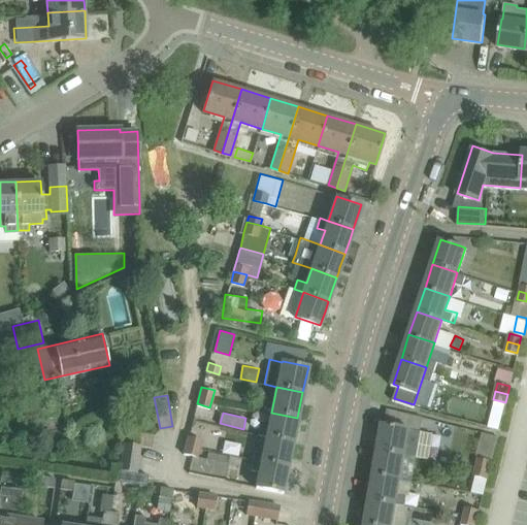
[(293,443),(297,418),(271,413),(267,436),(293,443)]
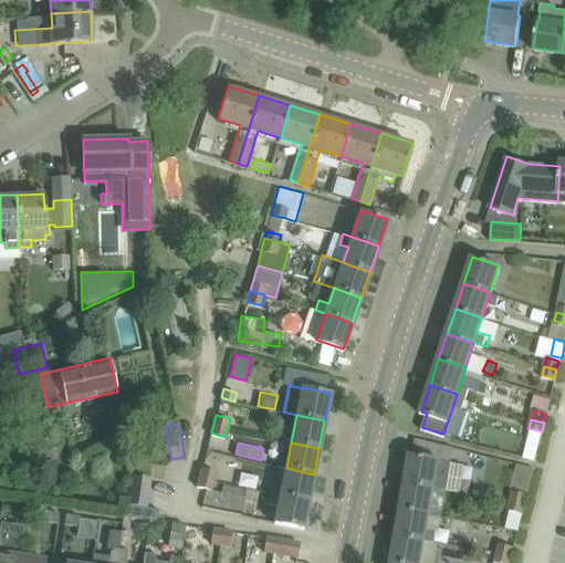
[(452,461),(432,458),(410,454),(406,481),(447,489),(452,461)]
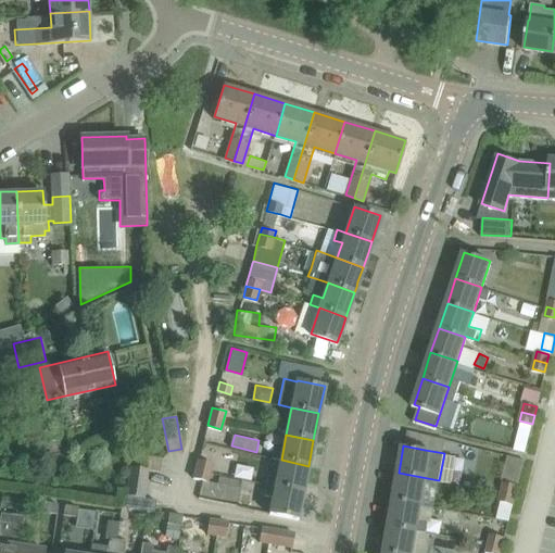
[(160,469),(161,456),(135,452),(133,465),(160,469)]
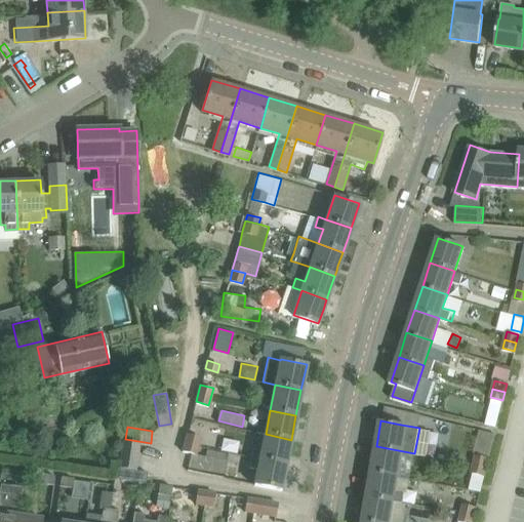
[(188,433),(183,450),(195,453),(200,436),(188,433)]
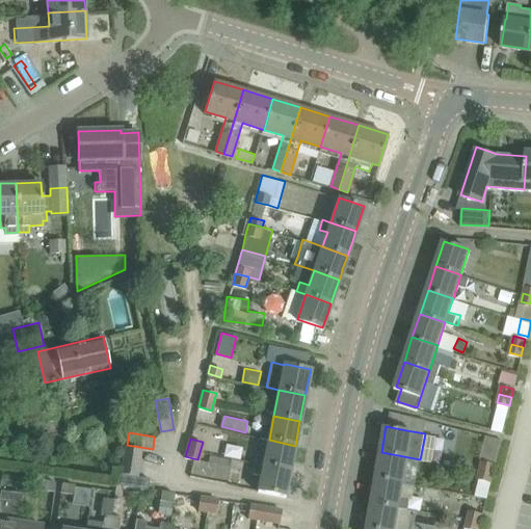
[(290,470),(295,446),(269,440),(264,465),(290,470)]
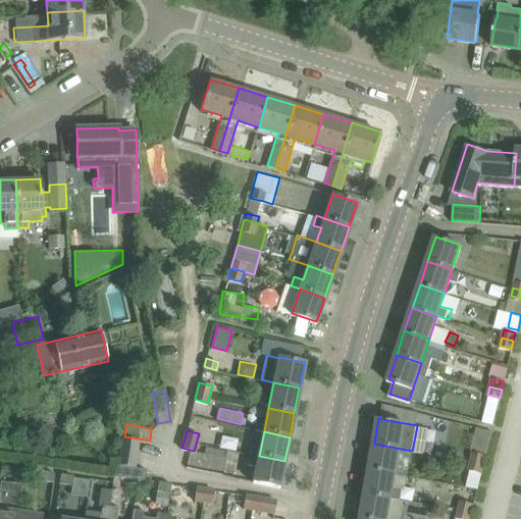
[(147,468),(135,466),(139,439),(122,437),(119,464),(117,473),(146,478),(147,468)]
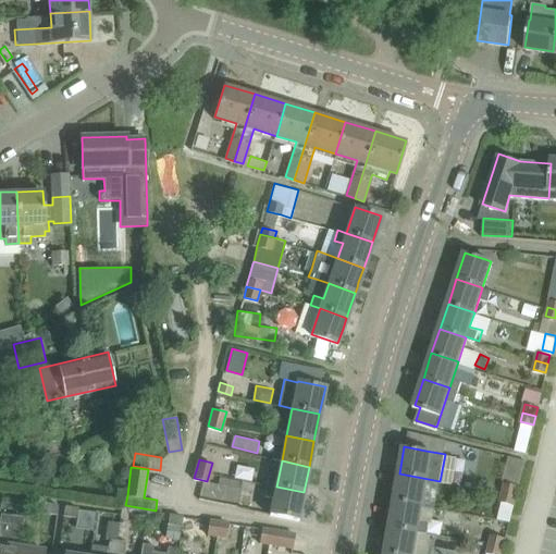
[(436,502),(440,481),(399,474),(395,500),(423,505),(423,500),(436,502)]
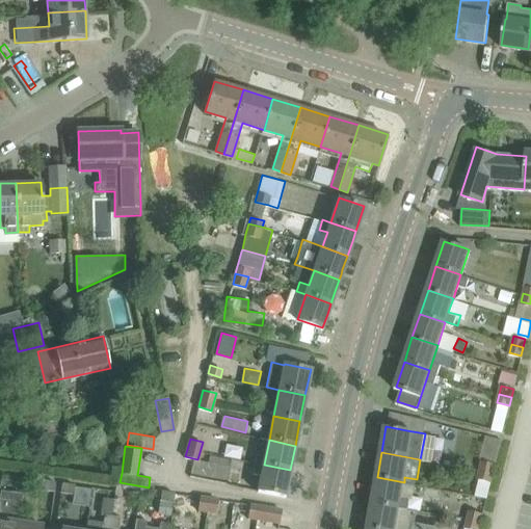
[(479,469),(493,472),(495,464),(481,460),(479,469)]
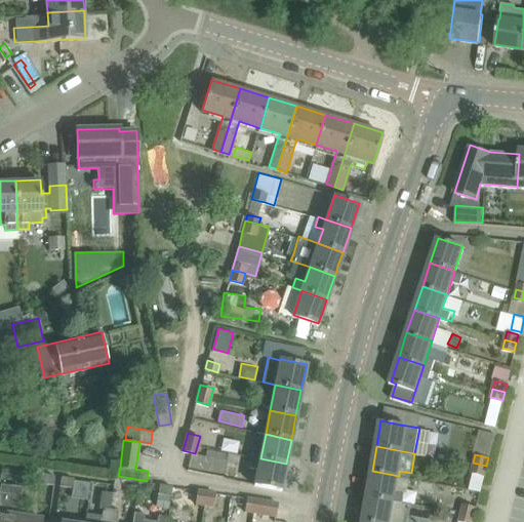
[(281,488),(286,464),(260,458),(255,483),(281,488)]
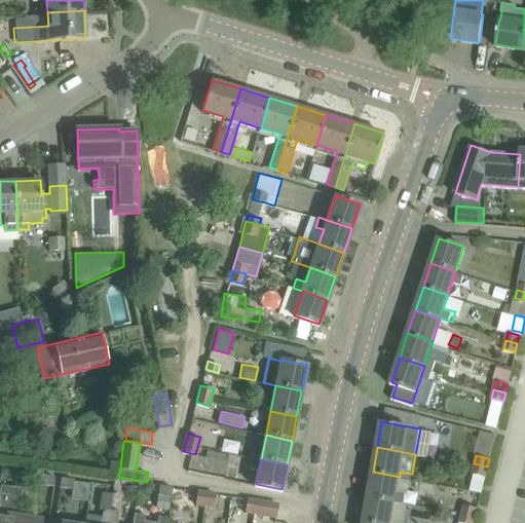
[(485,475),(487,467),(474,463),(472,472),(485,475)]
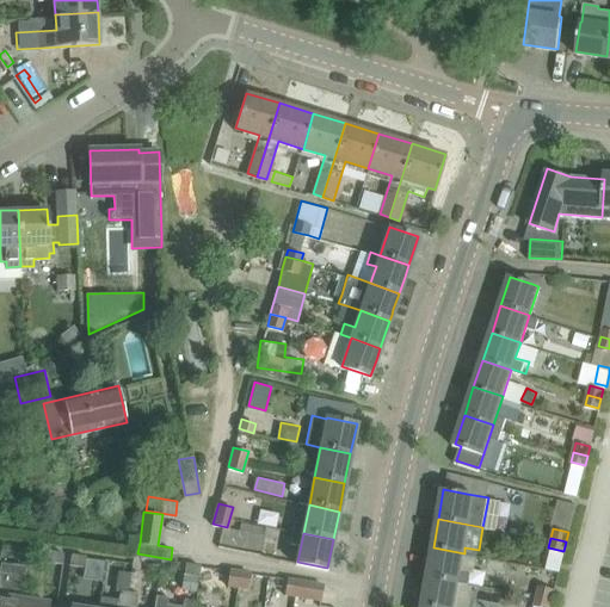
[(461,569),(464,553),(433,547),(429,576),(458,582),(458,581),(474,583),(475,571),(461,569)]
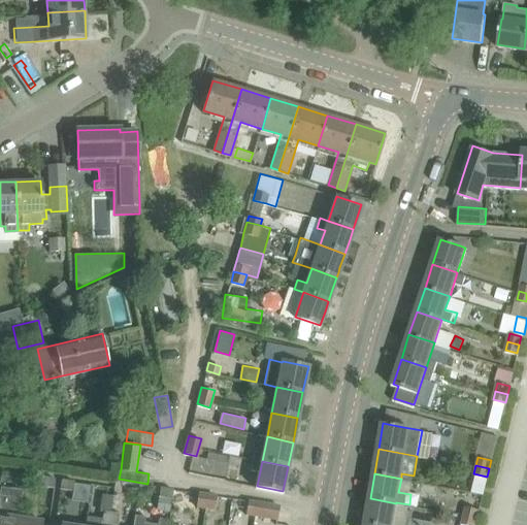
[(55,485),(56,477),(43,474),(42,483),(55,485)]
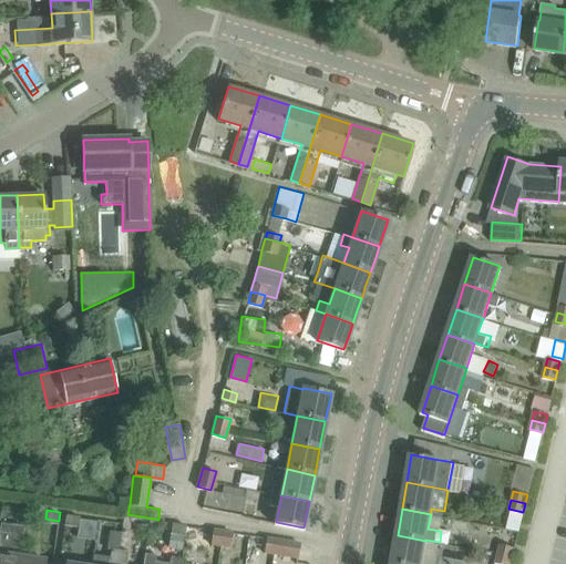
[(67,522),(80,524),(81,515),(68,513),(67,522)]
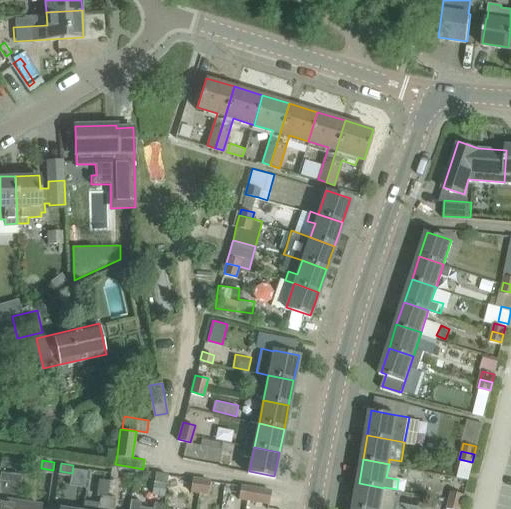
[(18,495),(19,496),(22,474),(1,470),(0,479),(0,478),(0,508),(16,508),(18,501),(17,501),(18,495)]
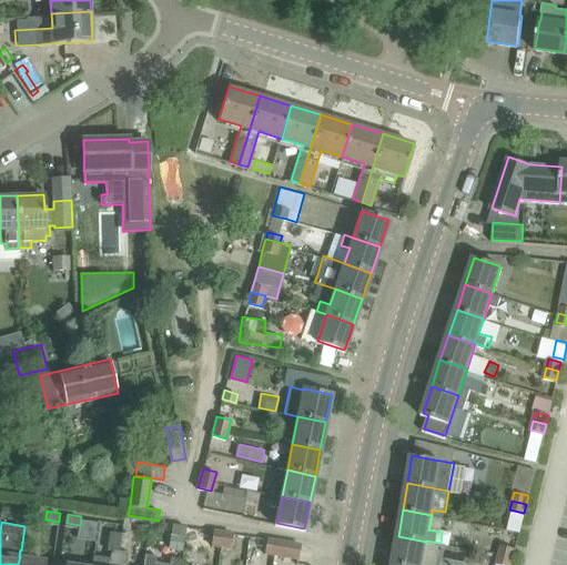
[(182,547),(185,524),(174,523),(170,545),(182,547)]
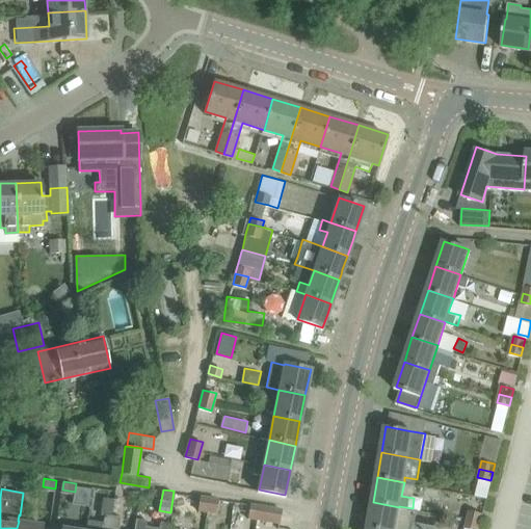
[(216,511),(217,503),(218,499),(201,496),(198,509),(216,511)]
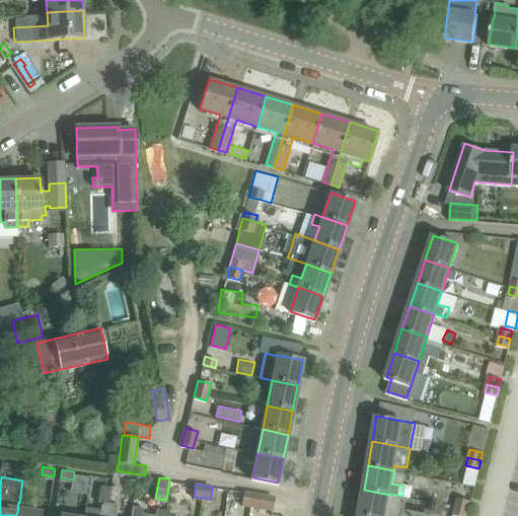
[(101,488),(99,501),(102,501),(109,502),(112,489),(101,488)]
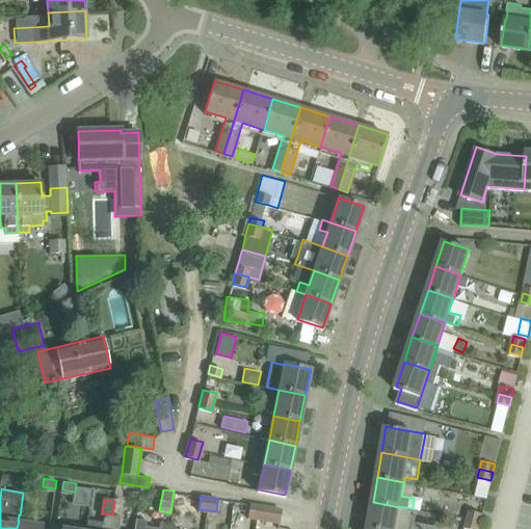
[(383,528),(395,528),(399,507),(373,502),(369,527),(383,528)]
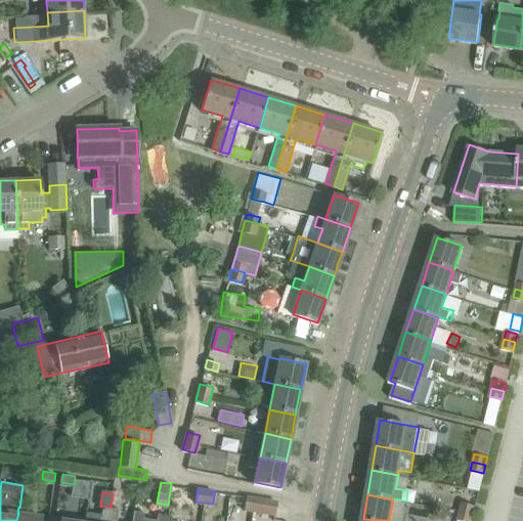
[(253,511),(255,497),(247,495),(245,509),(253,511)]
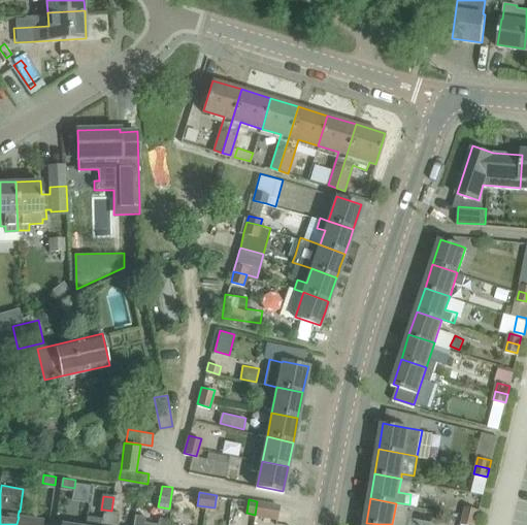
[(277,518),(280,504),(257,501),(255,515),(277,518)]
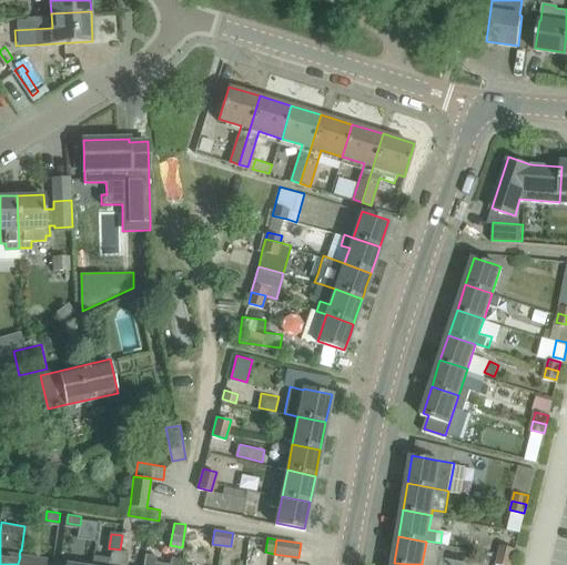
[(499,554),(513,557),(515,548),(502,545),(499,554)]
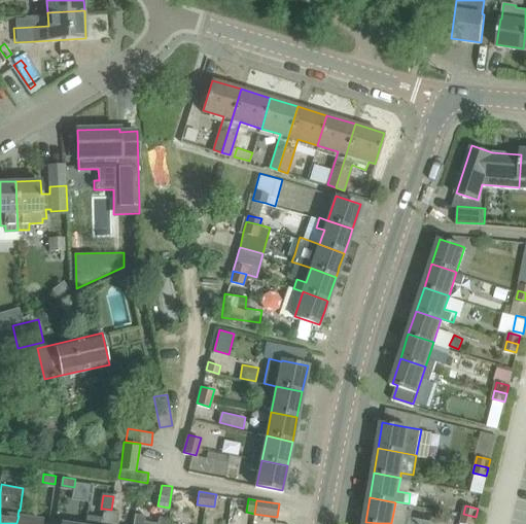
[(108,523),(111,510),(104,509),(99,523),(108,523)]
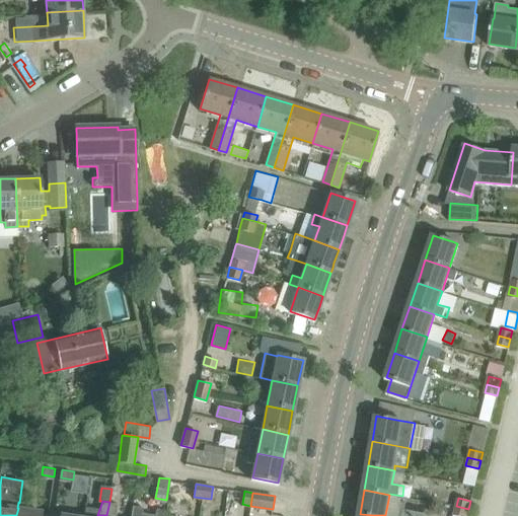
[(28,504),(19,503),(18,502),(17,508),(18,508),(16,515),(41,515),(42,512),(28,510),(28,504)]
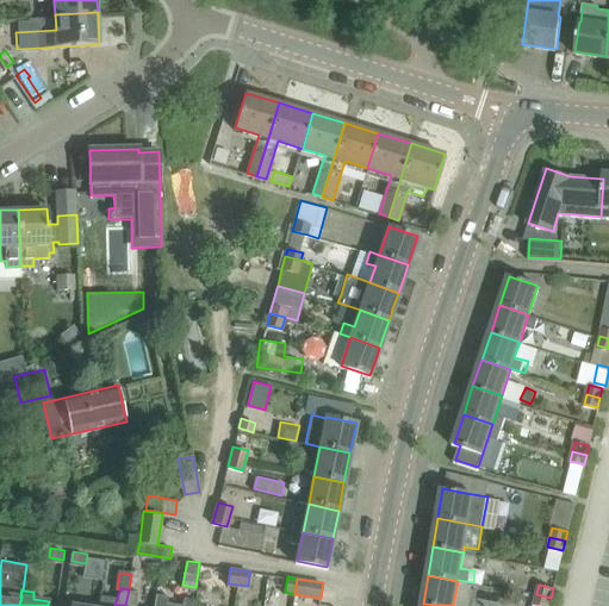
[(138,605),(137,591),(129,589),(125,605),(138,605)]
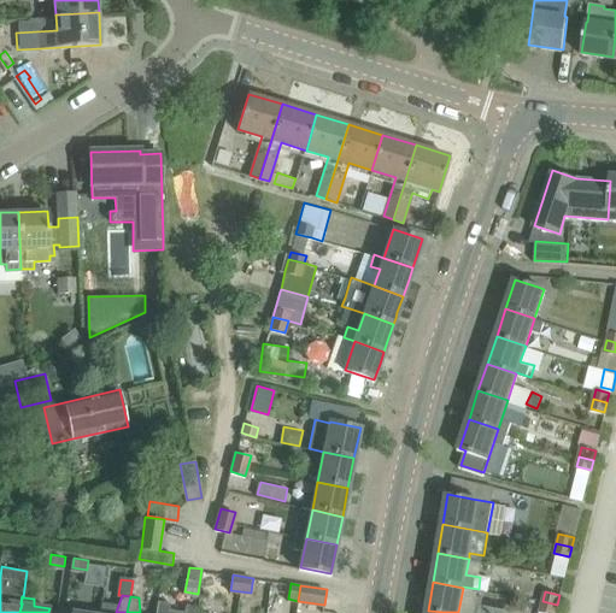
[(171,609),(172,602),(157,600),(154,612),(183,612),(185,611),(171,609)]
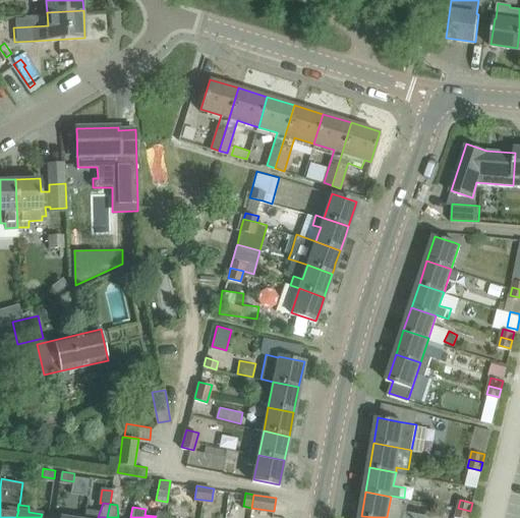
[(463,517),(468,517),(470,511),(458,508),(456,516),(463,517)]
